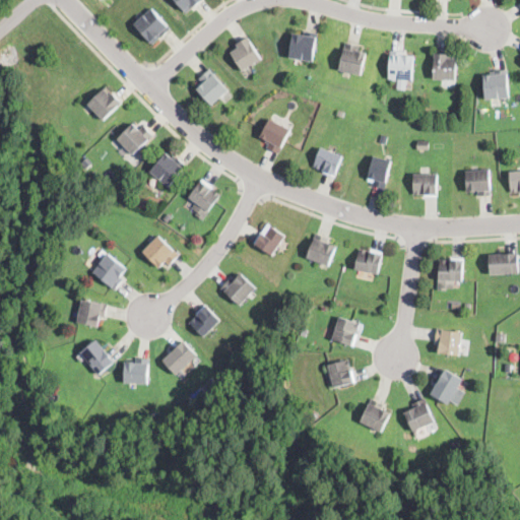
[(200,0),(194,6),(185,13),(174,0),(200,0)]
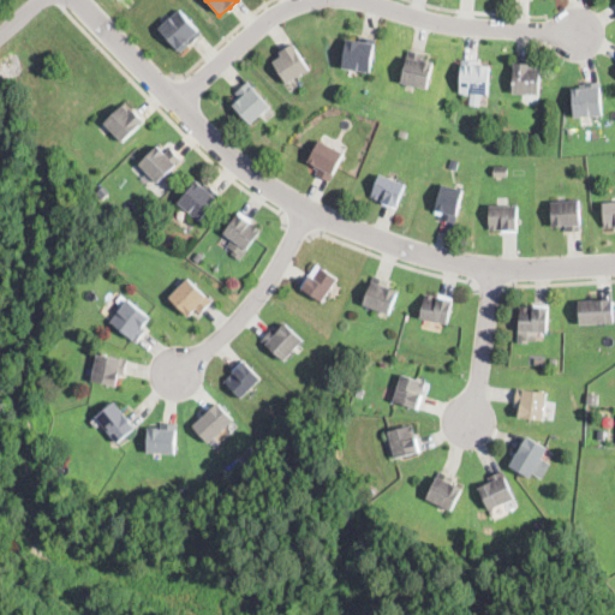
[(179,53),(157,29),(181,9),(202,33),(179,53)]
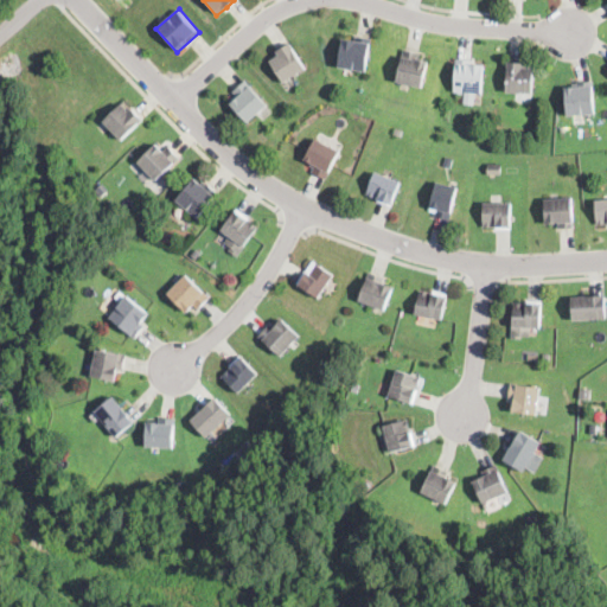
[(370,42),(368,53),(365,72),(338,68),(342,40),(356,42),(356,37),(370,38),(370,42)]
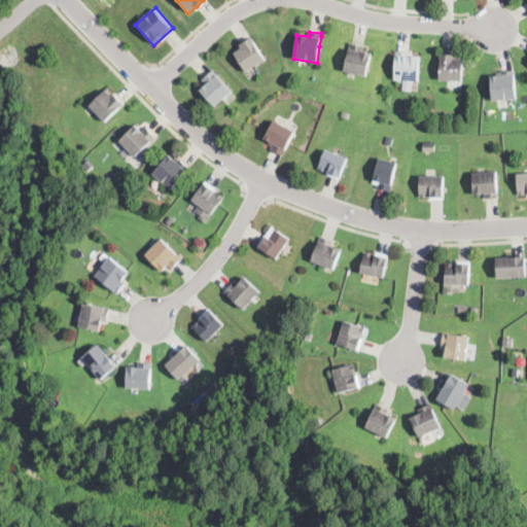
[(245,72),(234,54),(242,48),(240,44),(252,37),(266,60),(245,72)]
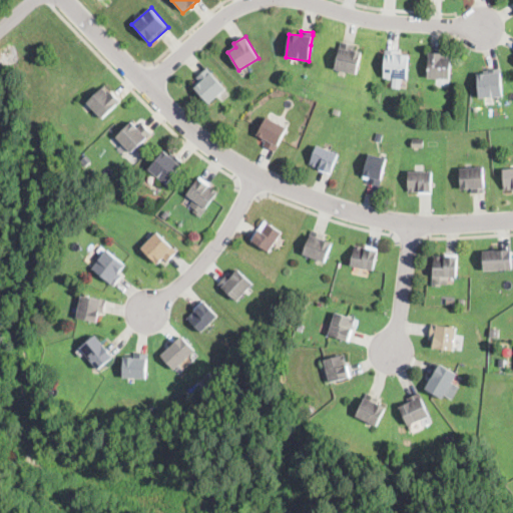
[(358,69),(357,74),(336,69),(337,64),(342,42),(355,45),(354,50),(362,52),(358,69)]
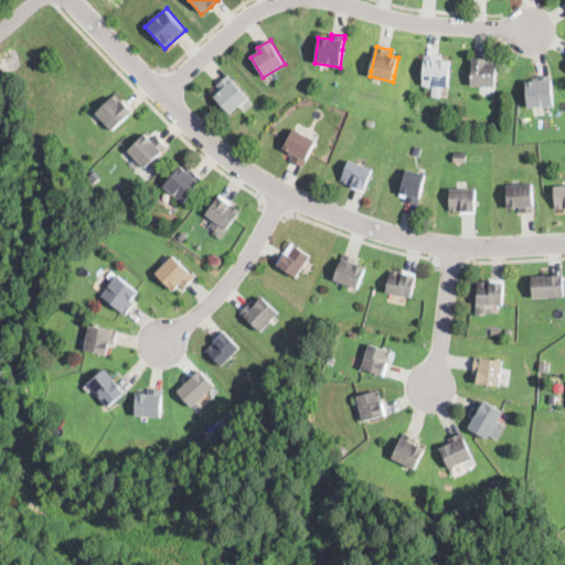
[(449,83),(448,87),(423,85),(425,54),(440,55),(440,60),(450,61),(449,83)]
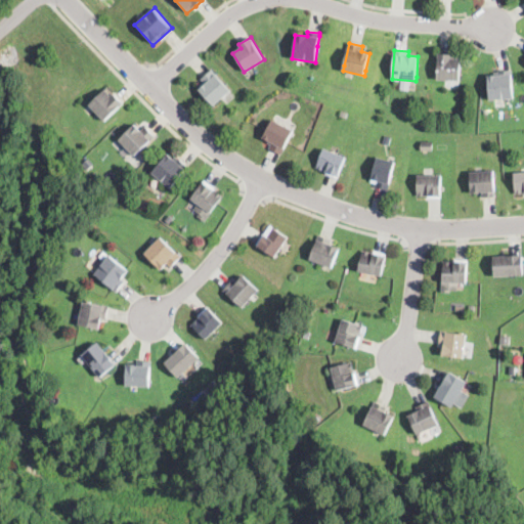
[(460,78),(460,81),(437,80),(438,55),(451,55),(451,58),(461,58),(460,78)]
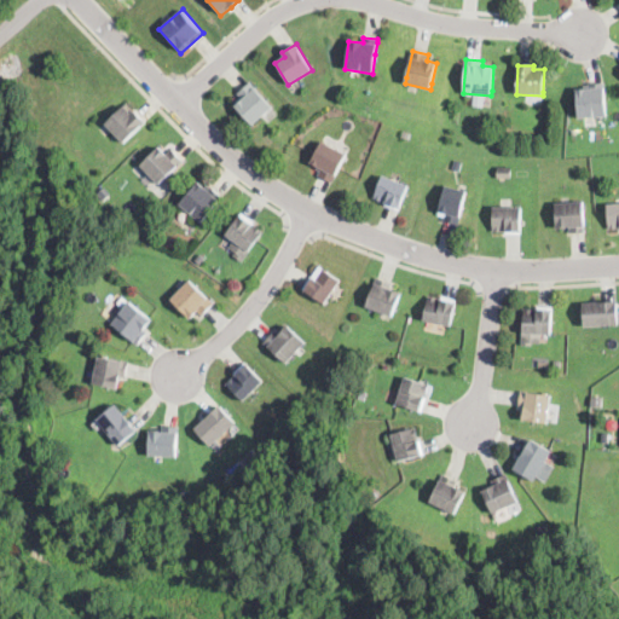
[(253,125),(235,104),(242,98),(237,92),(250,82),(272,108),(253,125)]
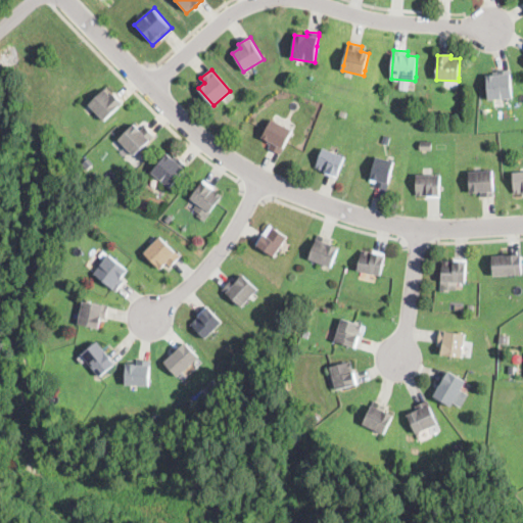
[(494,99),(488,99),(486,77),(498,76),(497,70),(510,69),(512,98),(494,99)]
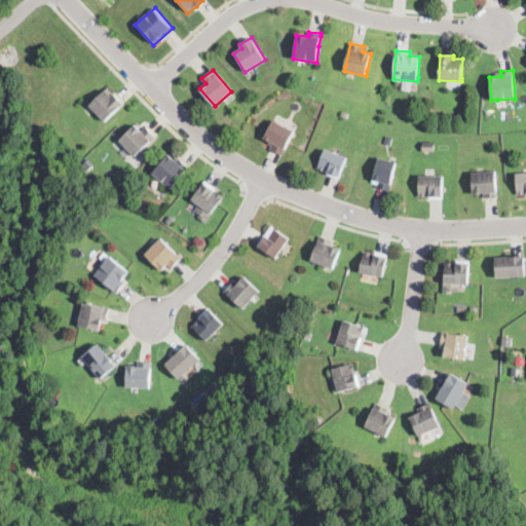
[(106,119),(101,123),(86,106),(88,104),(109,86),(123,104),(106,119)]
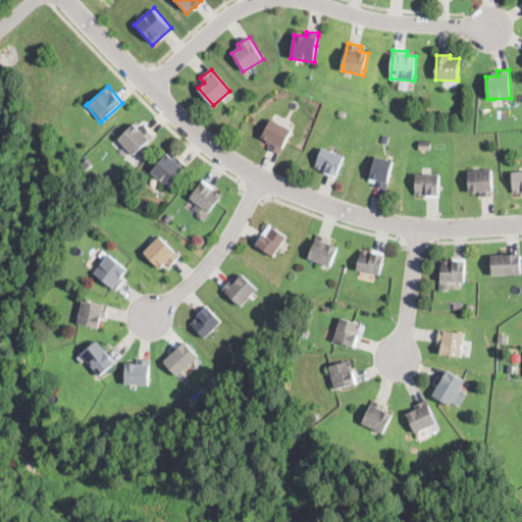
[(347,113),(345,119),(338,117),(341,111),(347,113)]
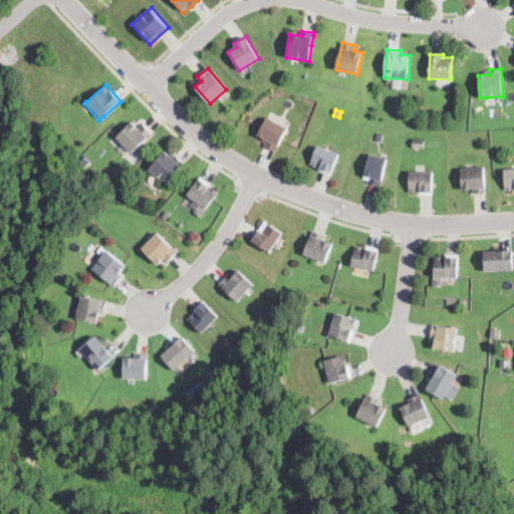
[(277,149),(276,151),(264,145),(266,142),(258,138),(268,117),(287,127),(277,149)]
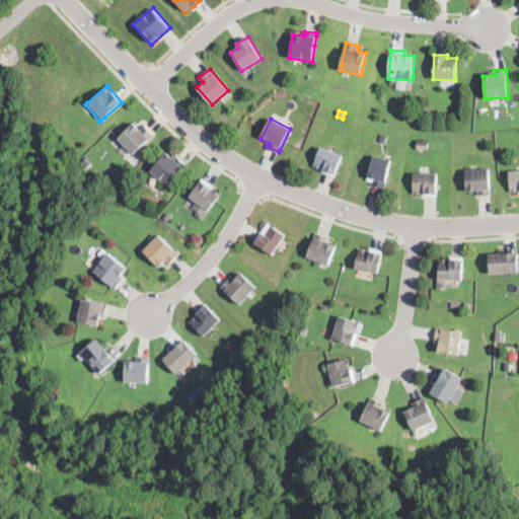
[(152,129),(154,131),(155,133),(131,153),(118,137),(133,124),(139,130),(147,123),(152,129)]
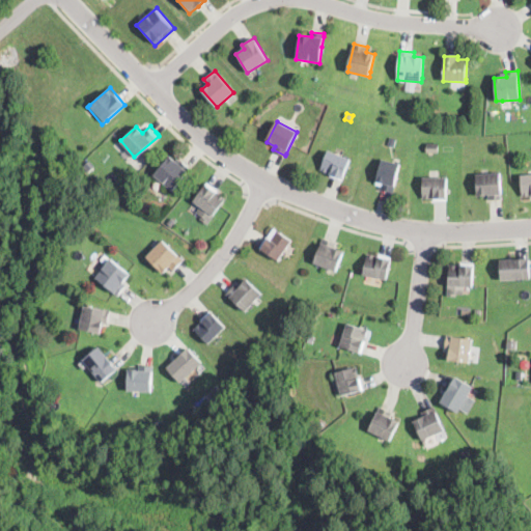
[(439,142),(439,151),(426,150),(426,142),(439,142)]
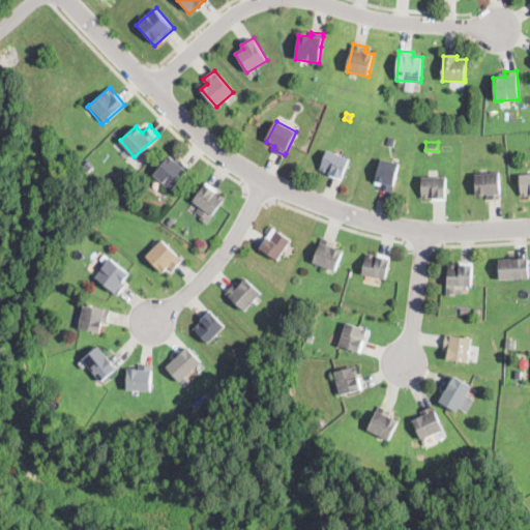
[(343,177),(342,180),(328,175),(329,172),(321,169),(328,150),(350,158),(343,177)]
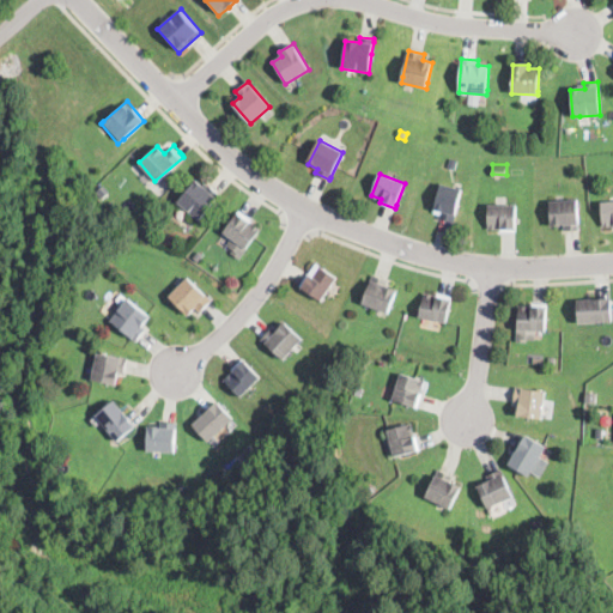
[(195,180),(201,186),(205,182),(208,186),(212,183),(223,193),(199,220),(184,208),(177,201),(195,180)]
